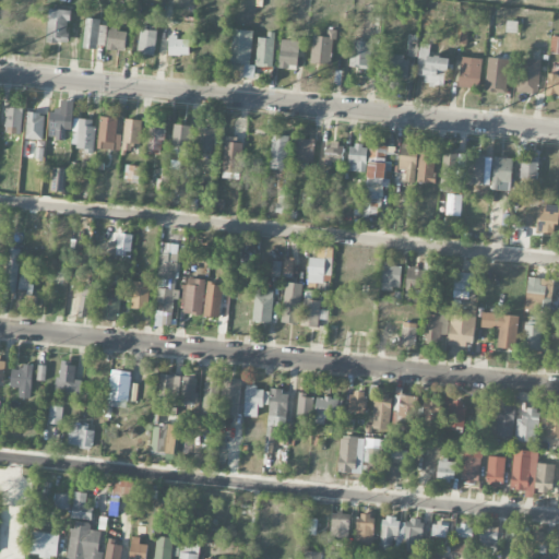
[(70,11),(48,10),(47,44),(69,44),(70,11)]
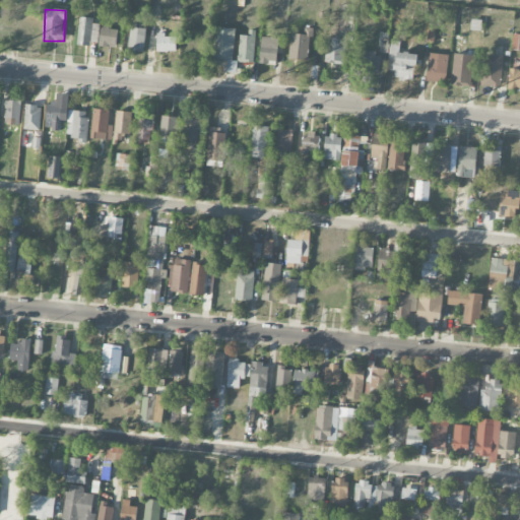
[(481,30),(482,20),(470,19),(469,29),(481,30)]
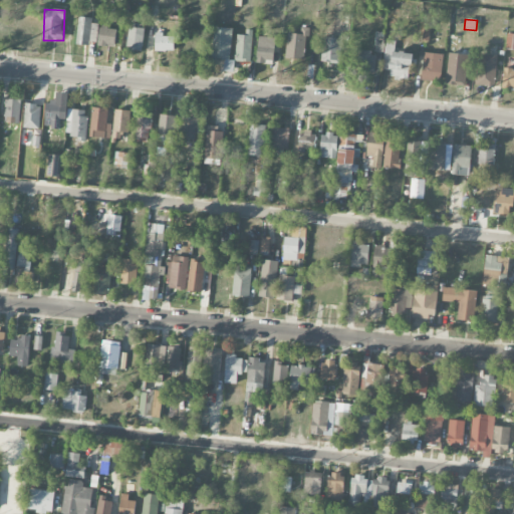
[(96,45),(97,20),(78,20),(77,44),(96,45)]
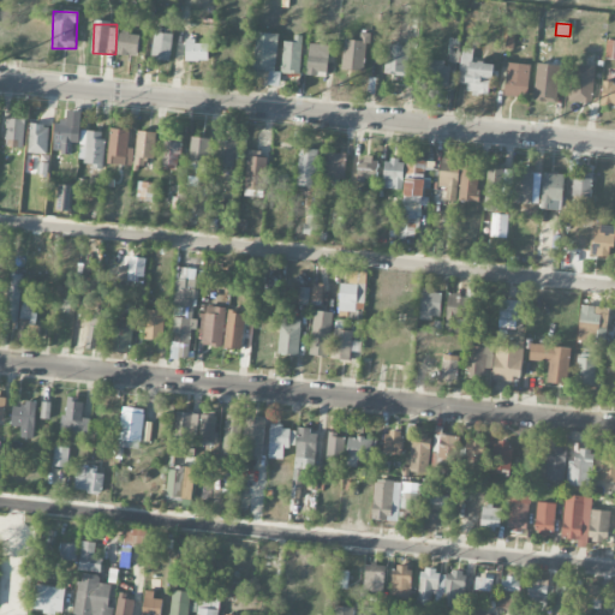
[(171,61),(173,33),(154,31),(153,60),(171,61)]
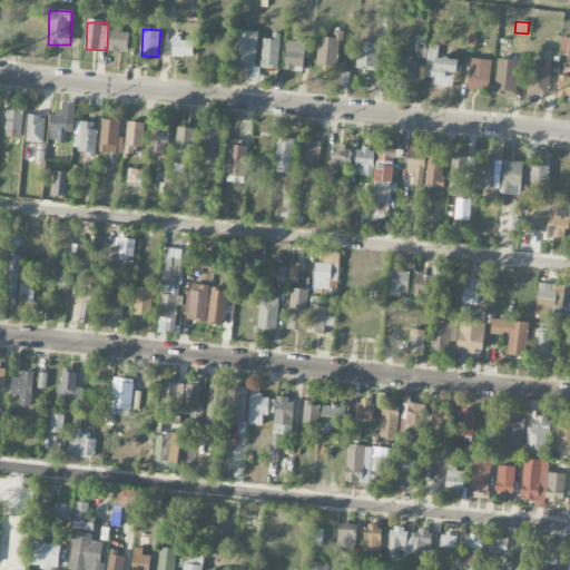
[(109,51),(128,53),(129,32),(111,31),(109,51)]
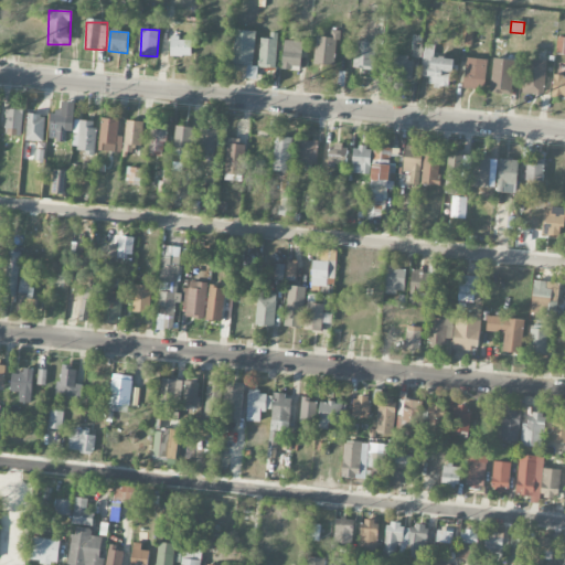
[(256,32),(235,31),(234,65),(247,66),(246,80),(257,80),(257,67),(254,67),(256,32)]
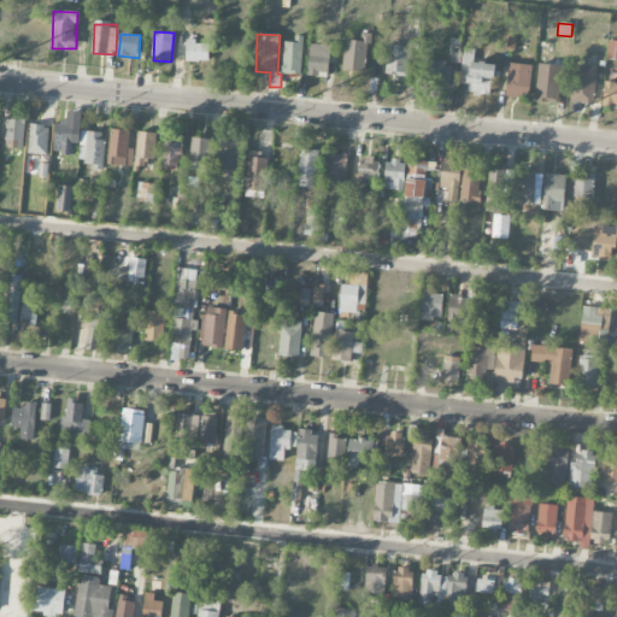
[(362,41),(345,41),(342,71),(366,72),(369,34),(362,34),(362,41)]
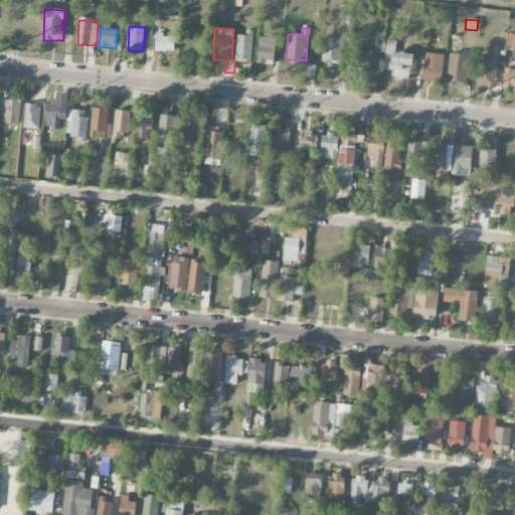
[(237,35),(236,62),(251,62),(252,30),(245,30),(245,36),(237,35)]
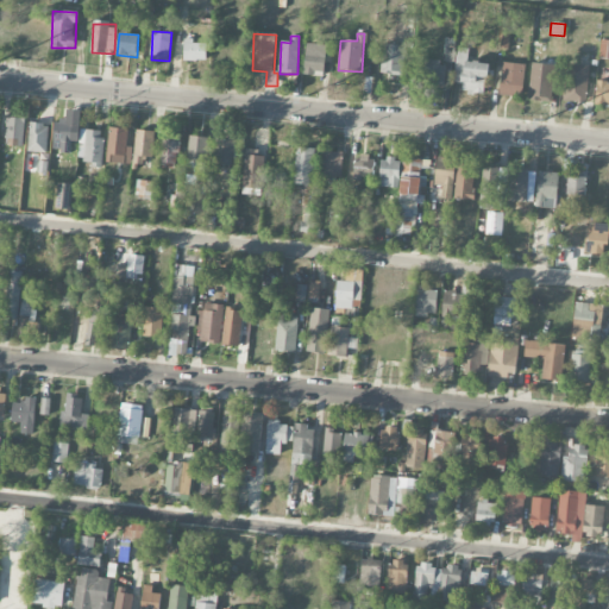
[(598,57),(608,58),(608,39),(600,39),(598,57)]
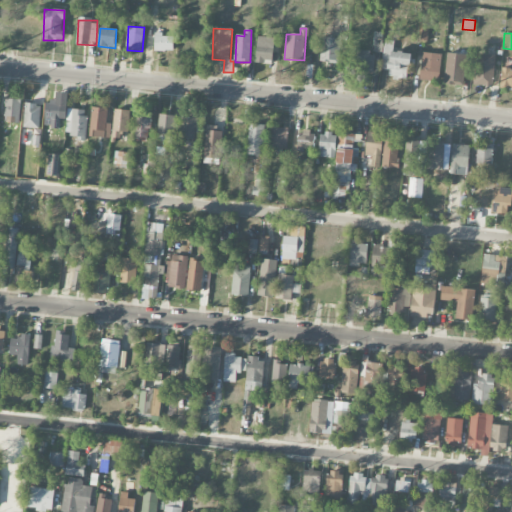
[(154,51),(173,51),(174,36),(154,35),(154,51)]
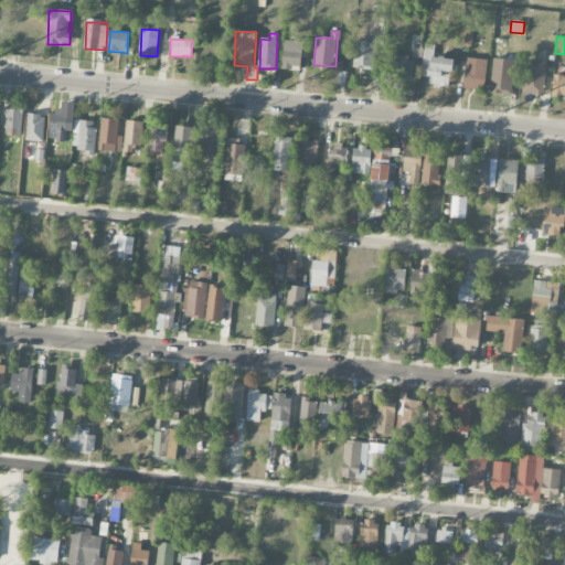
[(302,43),(285,41),(281,68),(299,71),(302,43)]
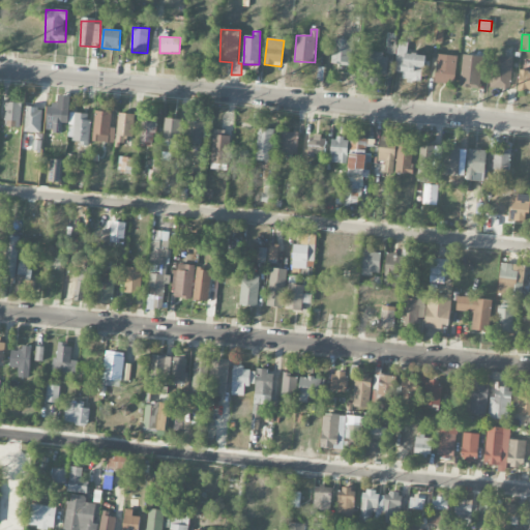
[(331,64),(351,65),(352,39),(332,38),(331,64)]
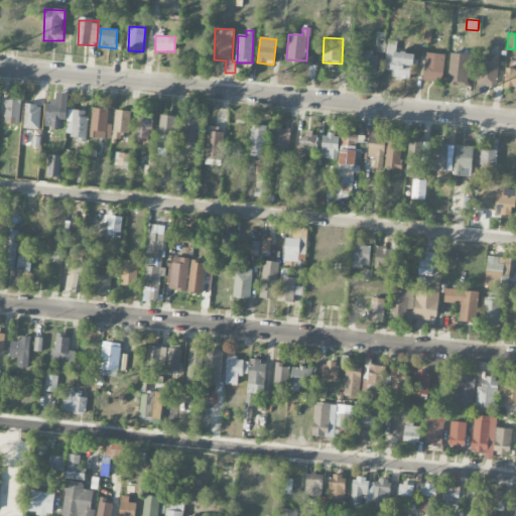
[(413,67),(414,54),(396,52),(397,41),(387,40),(385,70),(404,72),(404,66),(413,67)]
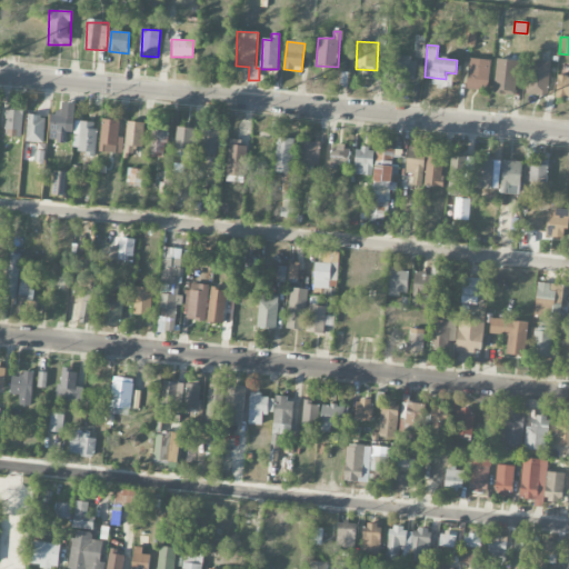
[(416,80),(417,58),(392,58),(391,79),(416,80)]
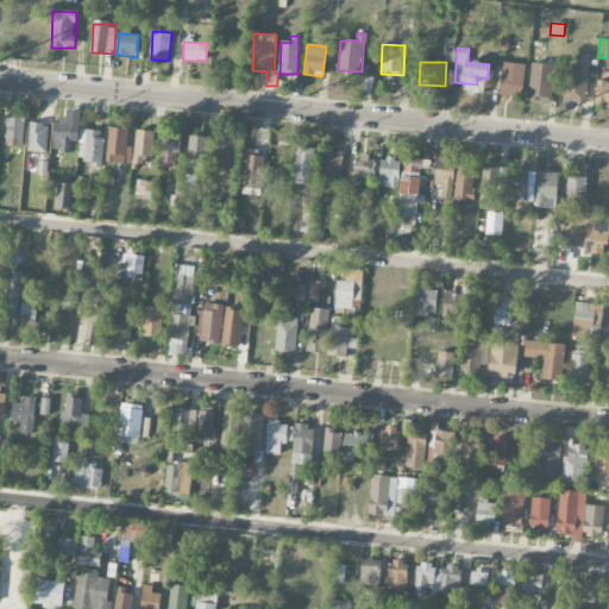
[(525,64),(501,63),(498,95),(522,96),(525,64)]
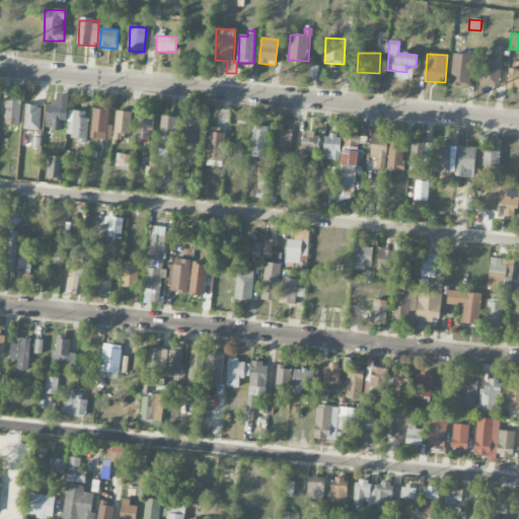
[(480,85),(499,88),(504,57),(486,54),(480,85)]
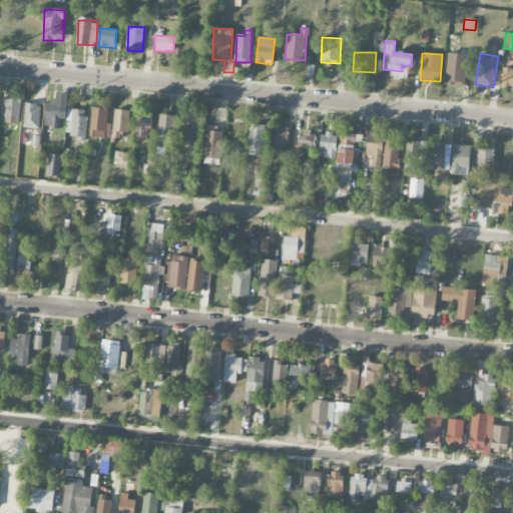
[(512,88),(512,69),(501,69),(500,87),(512,88)]
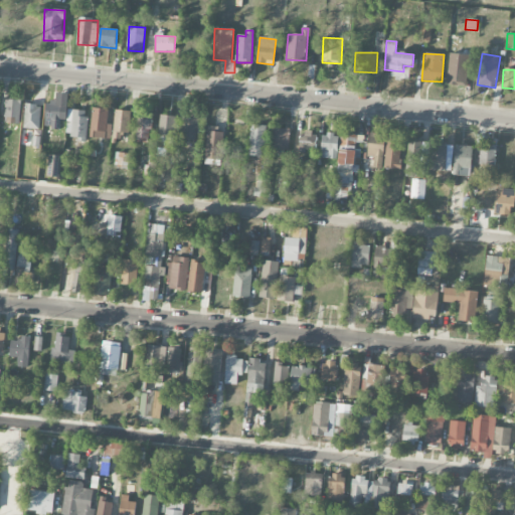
[(20,101),(5,101),(5,122),(20,122),(20,101)]
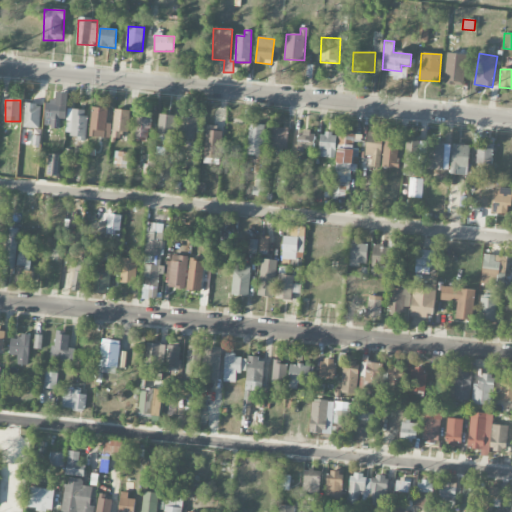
[(45,127),(60,128),(60,102),(45,101),(45,127)]
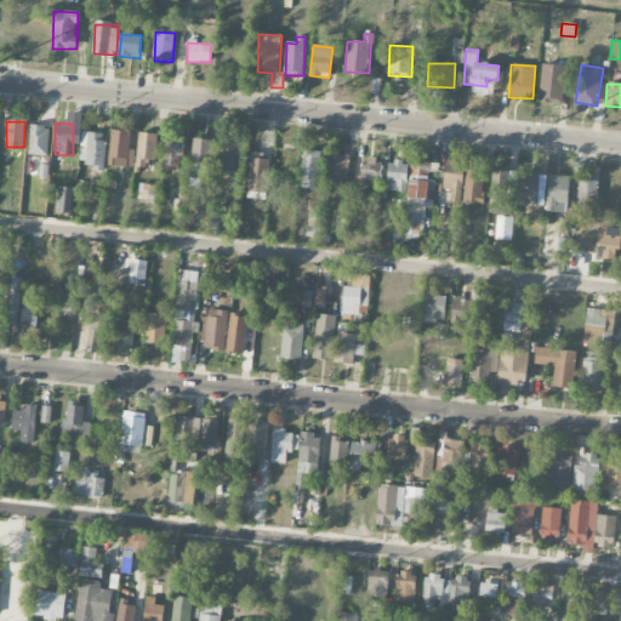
[(30,126),(29,155),(47,157),(49,127),(30,126)]
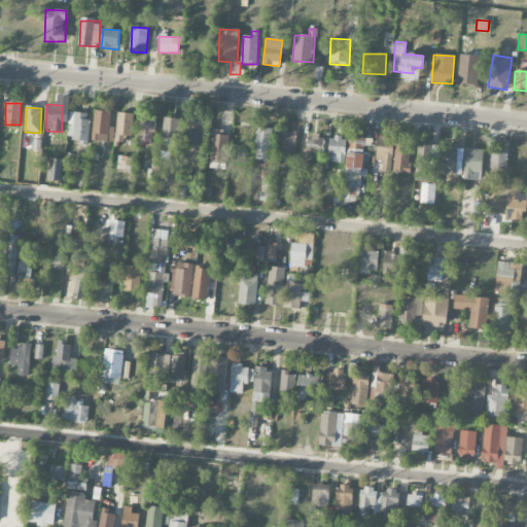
[(93,141),(113,142),(114,127),(110,127),(110,112),(94,111),(93,141)]
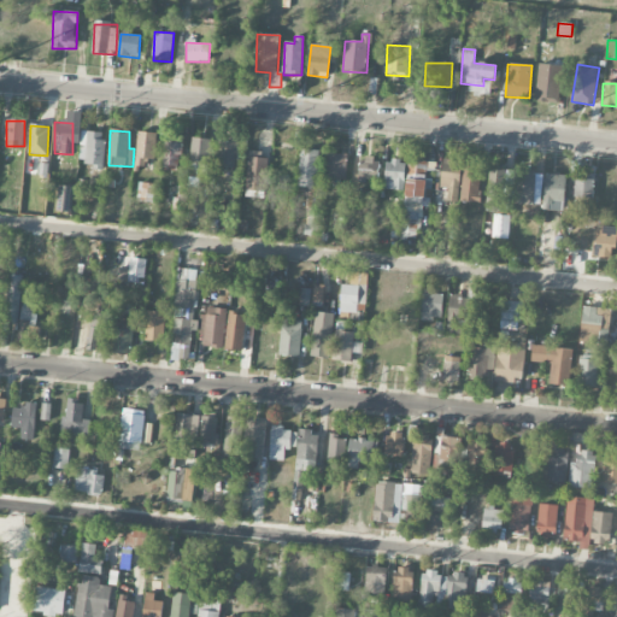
[(80,168),(104,168),(105,133),(81,133),(80,168)]
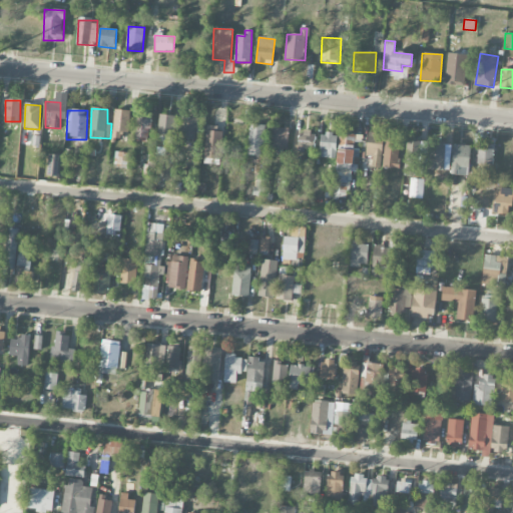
[(113,138),(120,138),(120,132),(129,133),(130,110),(114,110),(113,138)]
